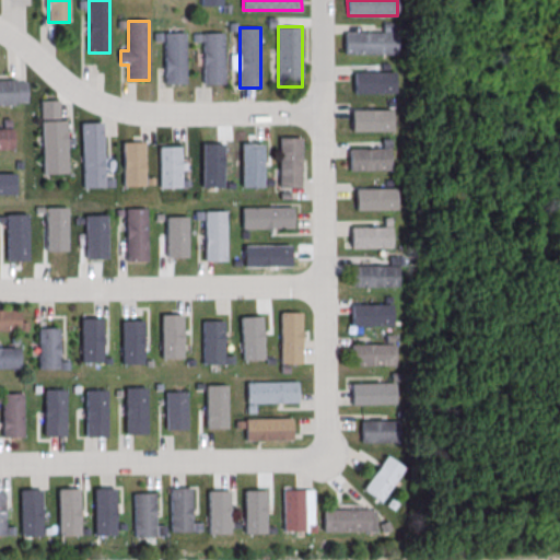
[(345,32),(345,54),(398,54),(398,32),(345,32)]
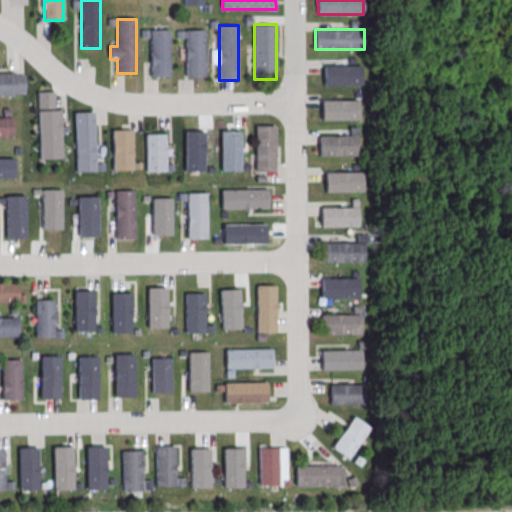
[(169,77),(169,30),(150,30),(150,77),(169,77)]
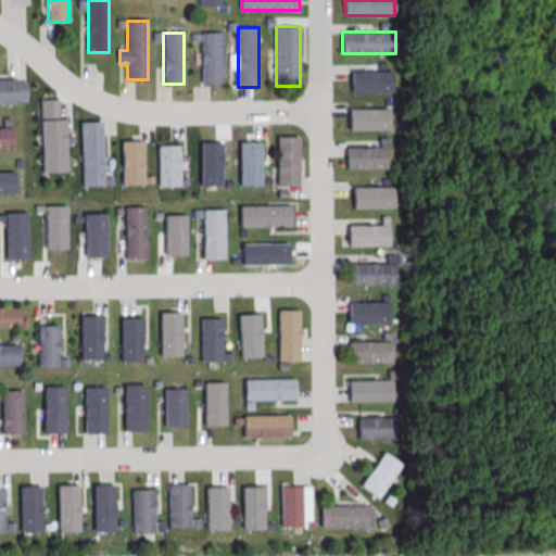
[(202,85),(223,85),(223,33),(202,33),(202,85)]
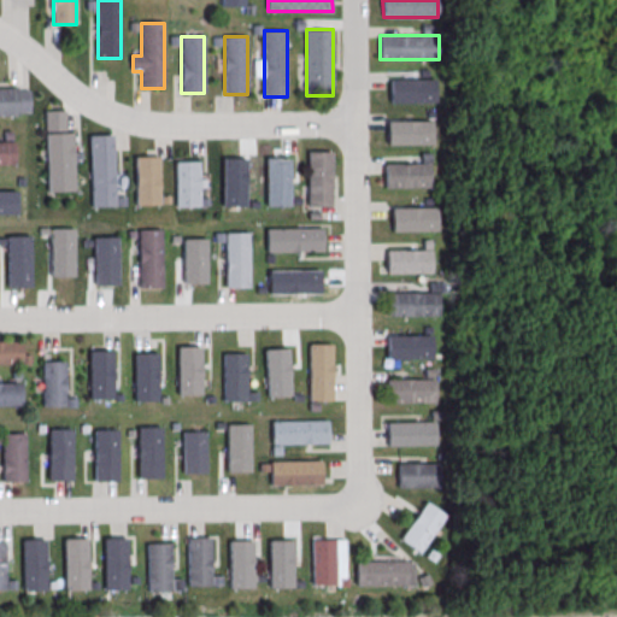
[(30,89),(0,88),(0,116),(30,116),(30,89)]
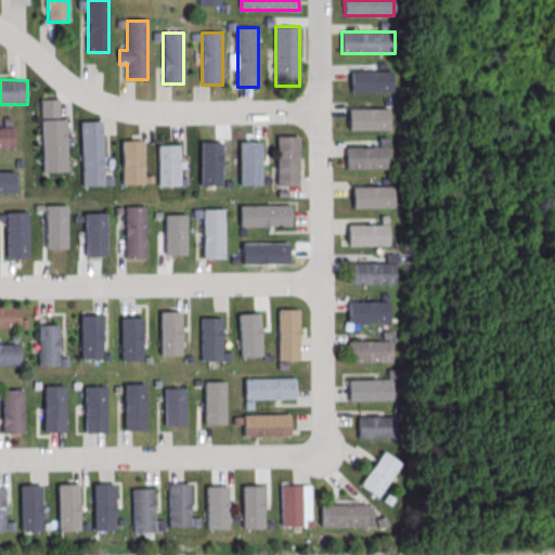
[(60,120),(60,100),(42,101),(42,172),(66,172),(66,120),(60,120)]
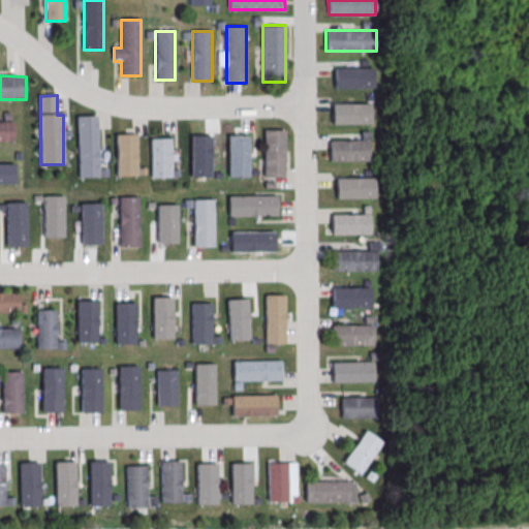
[(98,117),(79,117),(79,178),(98,178),(98,117)]
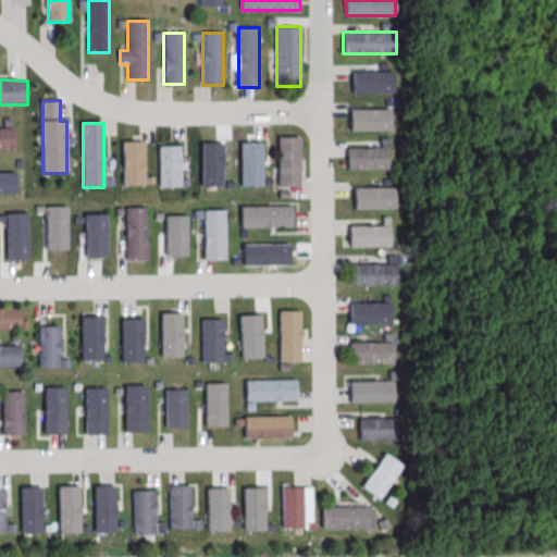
[(0,150),(13,150),(13,128),(0,128),(0,150)]
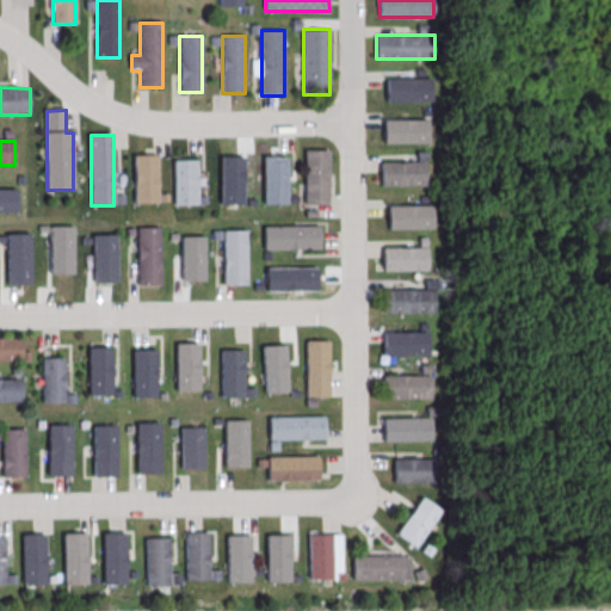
[(329,152),(306,152),(306,205),(329,205),(329,152)]
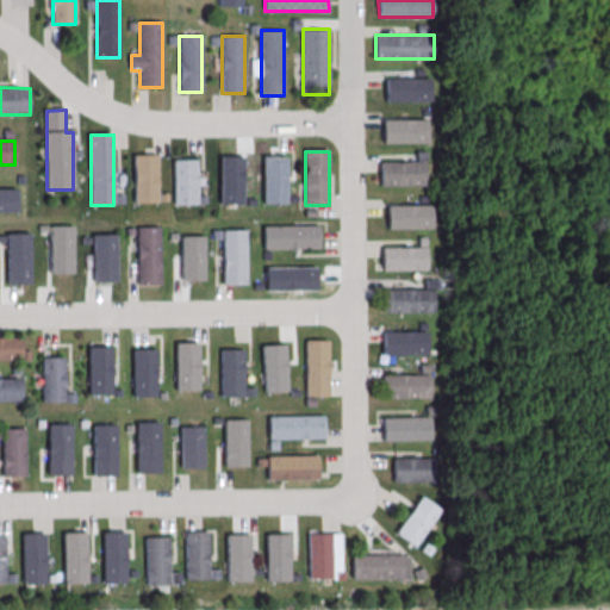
[(134,156),(134,203),(159,203),(159,156),(134,156)]
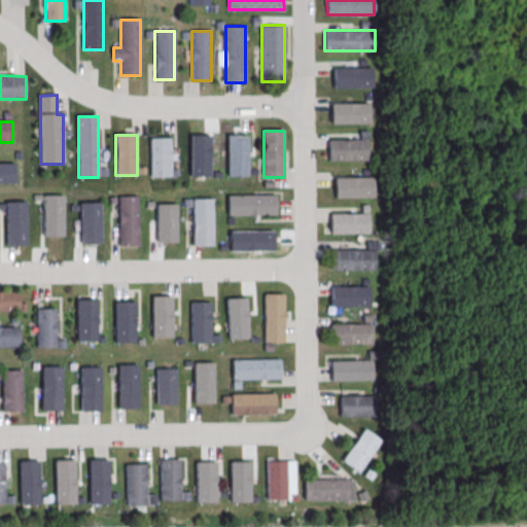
[(150,140),(150,178),(171,178),(171,140),(150,140)]
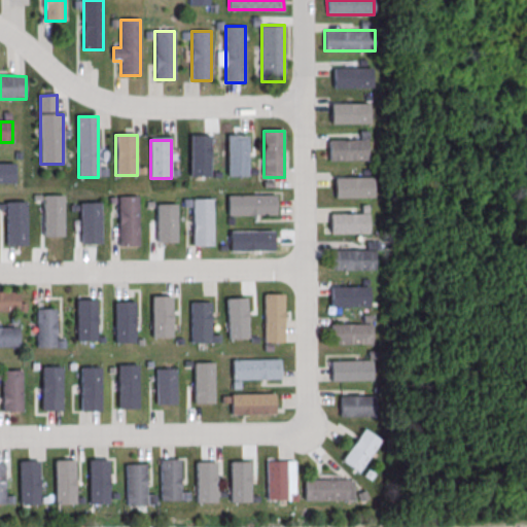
[(328,141),(328,162),(367,162),(367,141),(328,141)]
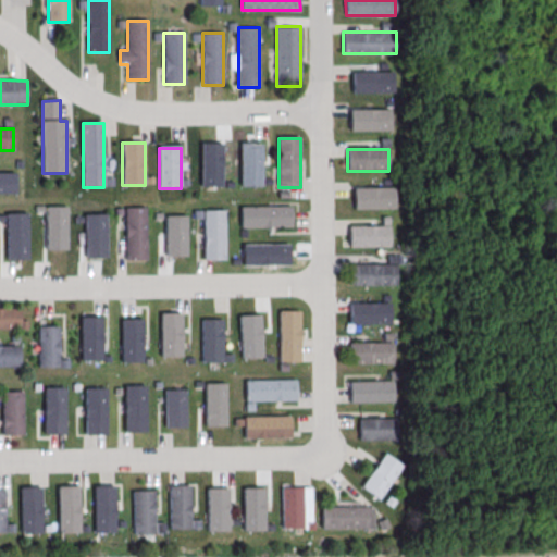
[(67,256),(67,197),(46,197),(46,270),(57,270),(57,256),(67,256)]
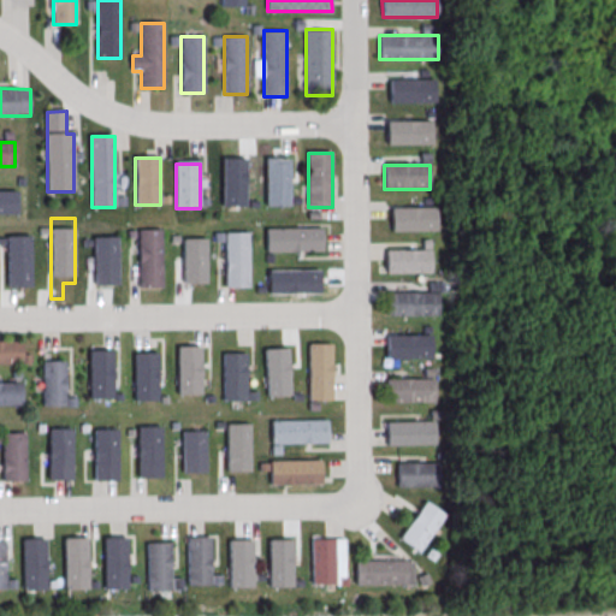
[(323,229),(266,229),(266,253),(323,253),(323,229)]
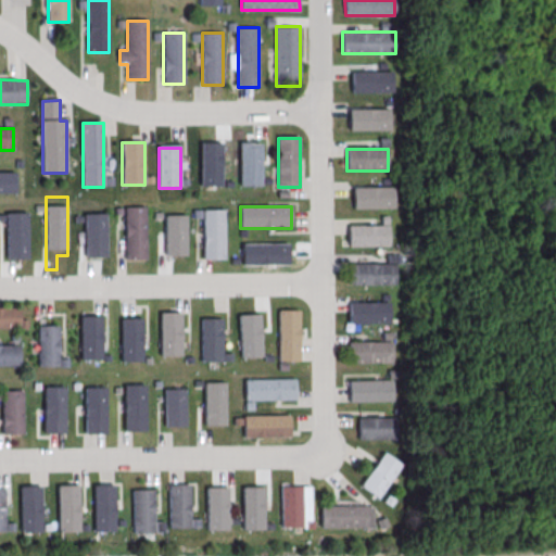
[(125,207),(125,260),(147,260),(147,207),(125,207)]
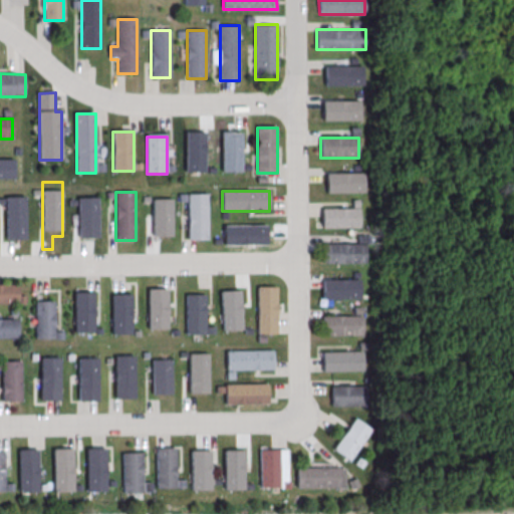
[(208,194),(188,194),(188,240),(208,240),(208,194)]
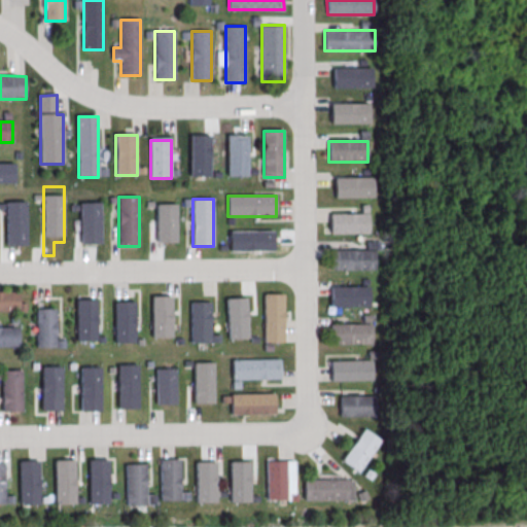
[(369,235),(369,214),(329,214),(329,235),(369,235)]
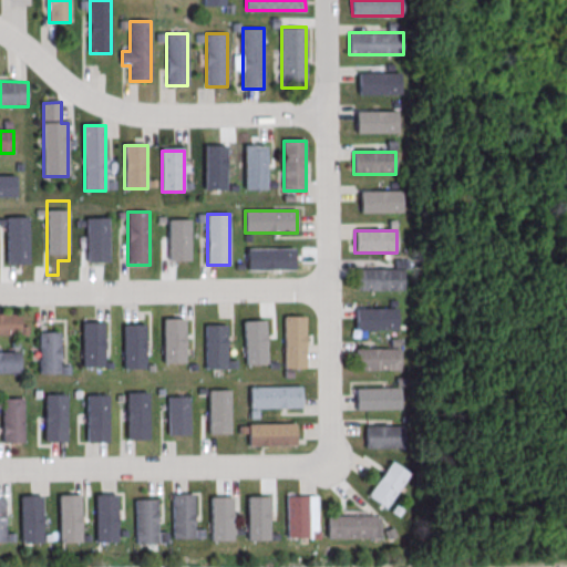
[(357,290),(403,290),(403,269),(357,269),(357,290)]
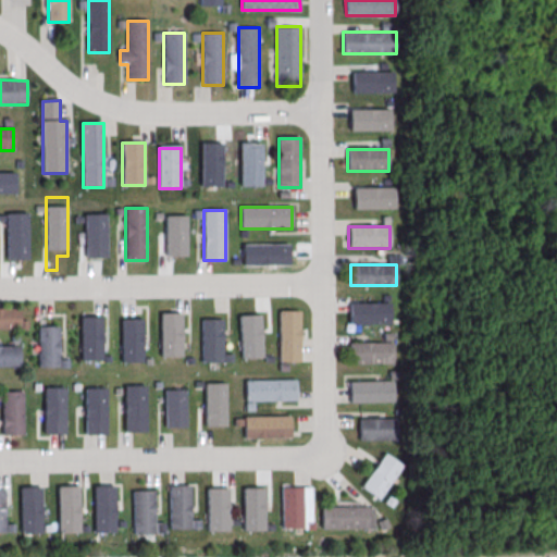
[(0,308),(0,330),(21,330),(21,309),(0,308)]
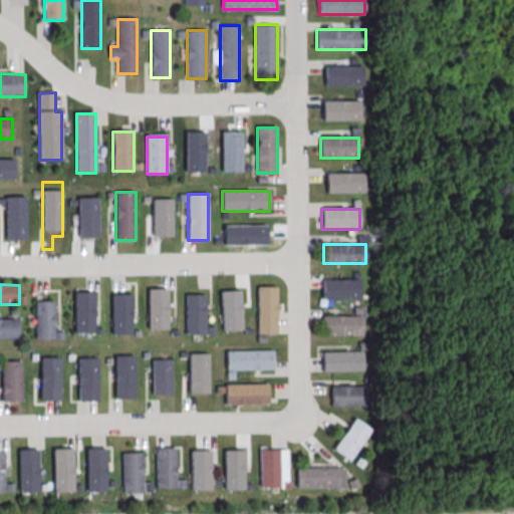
[(277,332),(277,287),(258,287),(258,332),(277,332)]
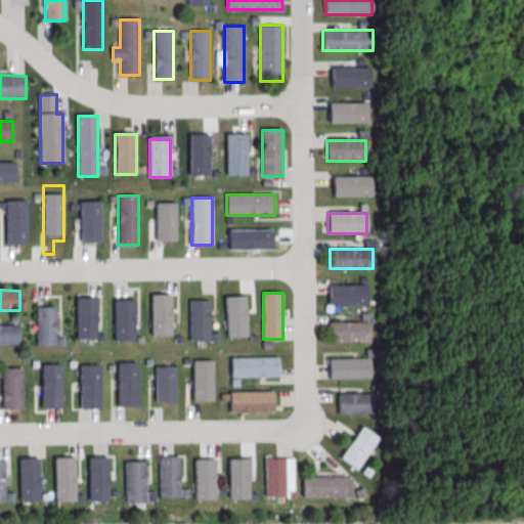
[(210,301),(190,301),(190,341),(210,341),(210,301)]
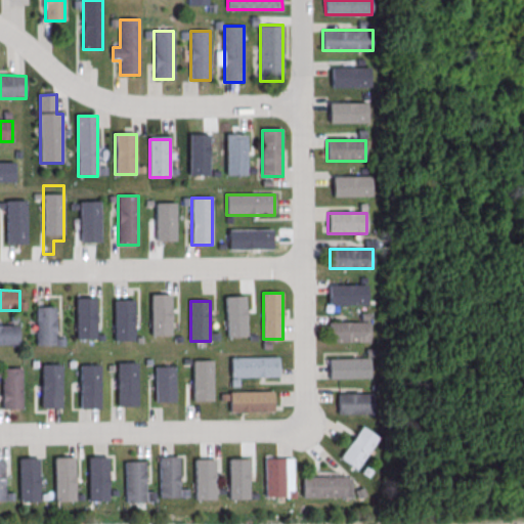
[(56,346),(56,308),(36,308),(36,346),(56,346)]
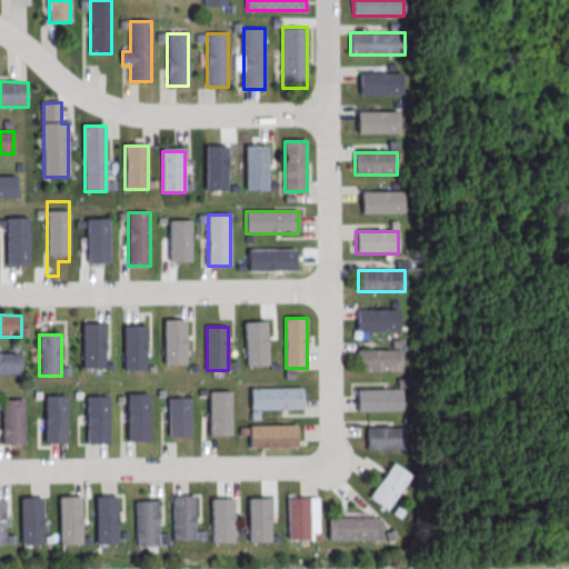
[(357,371),(401,371),(401,350),(357,350),(357,371)]
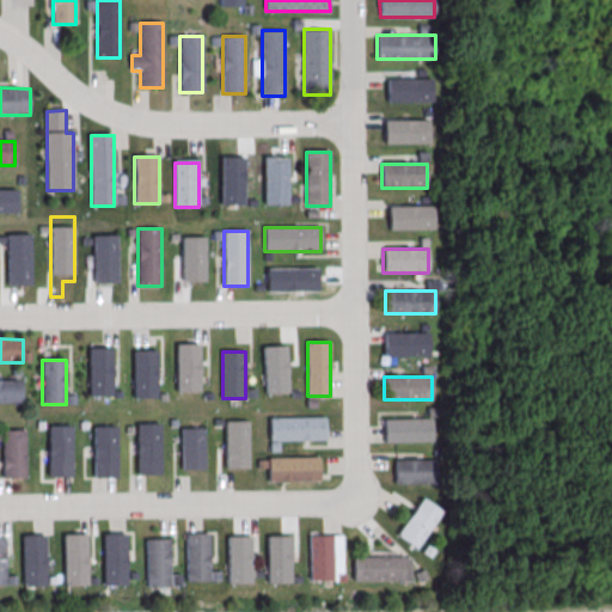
[(0,403),(22,403),(22,380),(0,379),(0,403)]
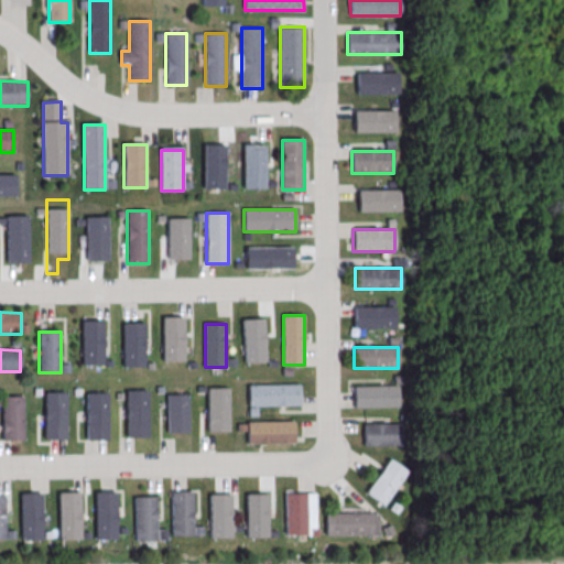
[(249,407),(301,407),(301,386),(249,386),(249,407)]
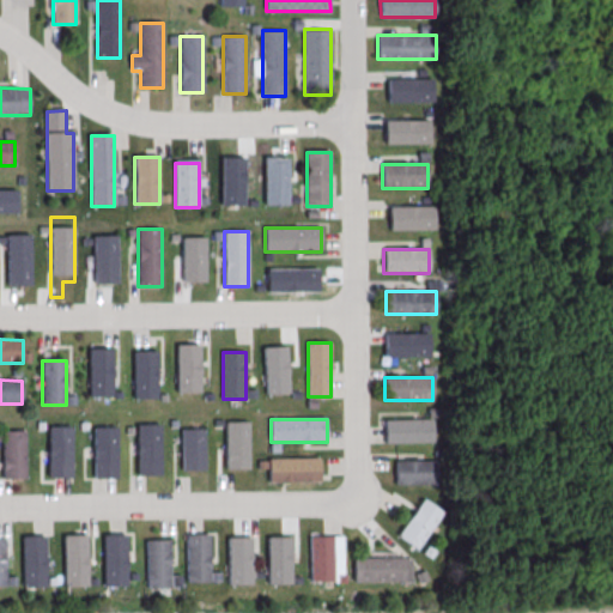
[(432,443),(432,419),(386,419),(386,443),(432,443)]
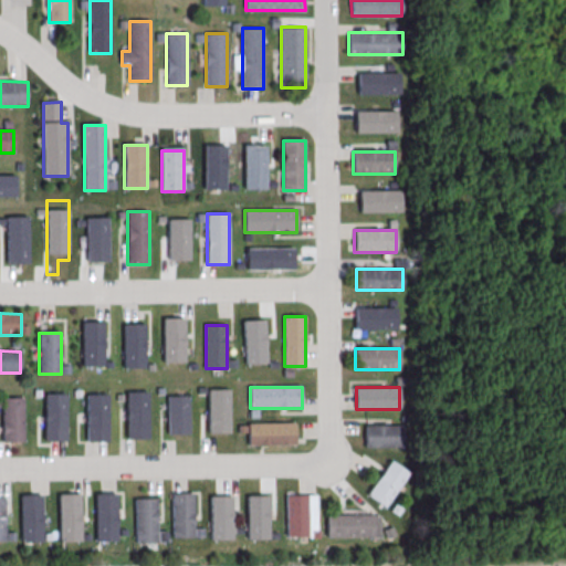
[(23,398),(2,398),(2,442),(23,442),(23,398)]
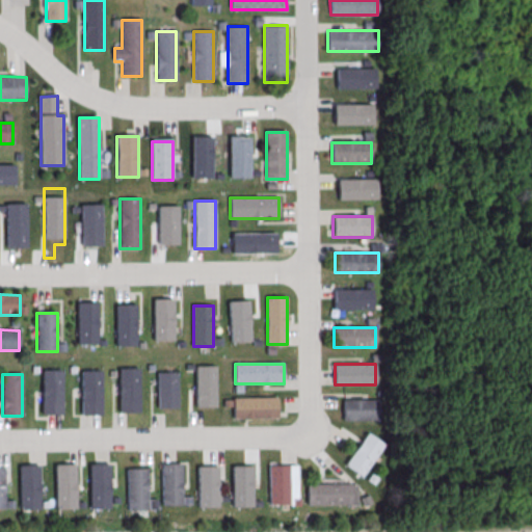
[(278,418),(278,398),(234,398),(234,418),(278,418)]
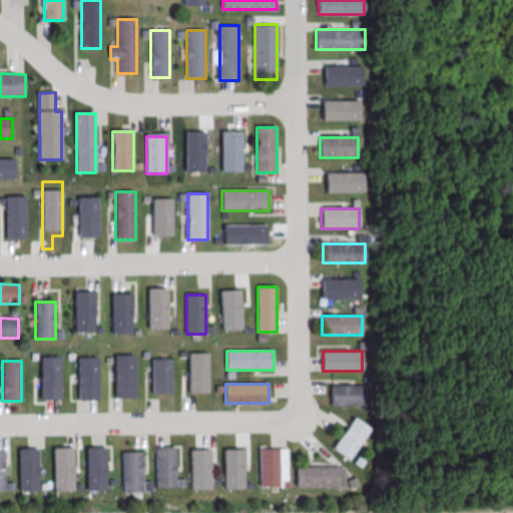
[(331,406),(366,406),(366,386),(331,386),(331,406)]
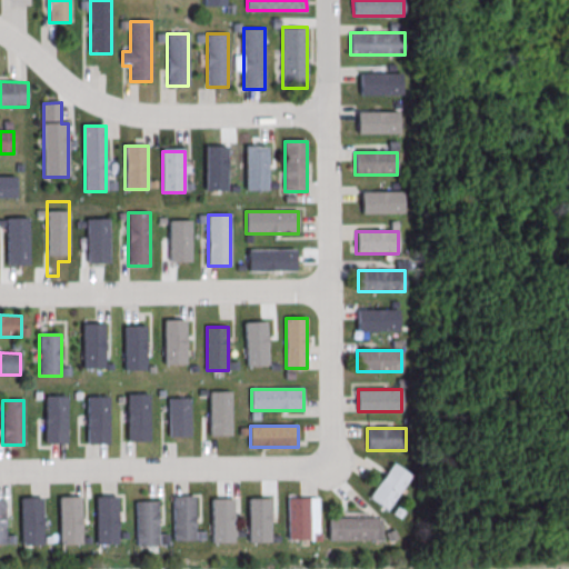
[(389,509),(411,475),(392,462),(370,498),(389,509)]
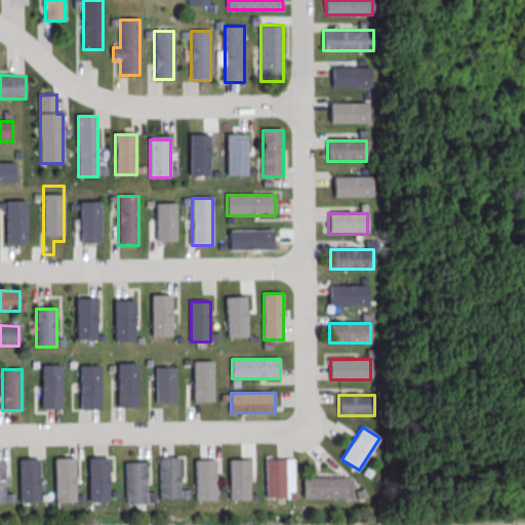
[(179,457),(160,457),(160,498),(179,498),(179,457)]
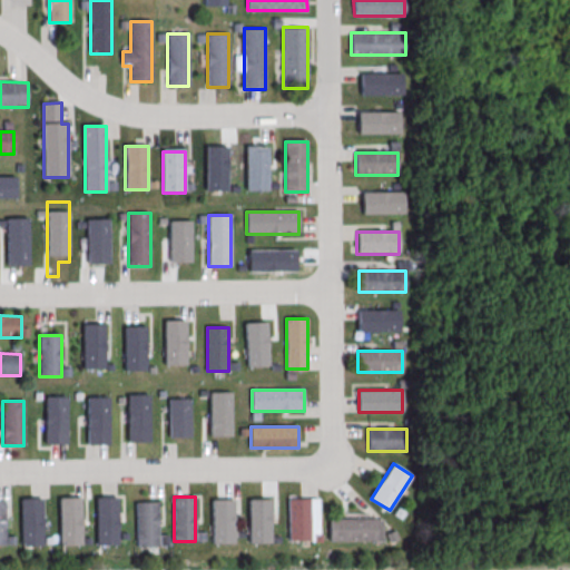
[(320,499),(290,499),(290,539),(320,539),(320,499)]
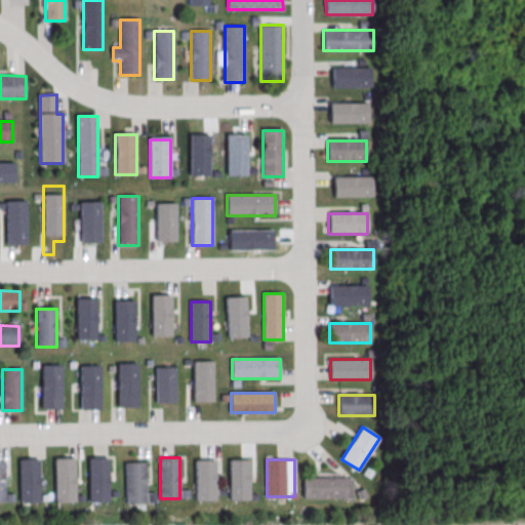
[(230,498),(249,498),(249,461),(230,461),(230,498)]
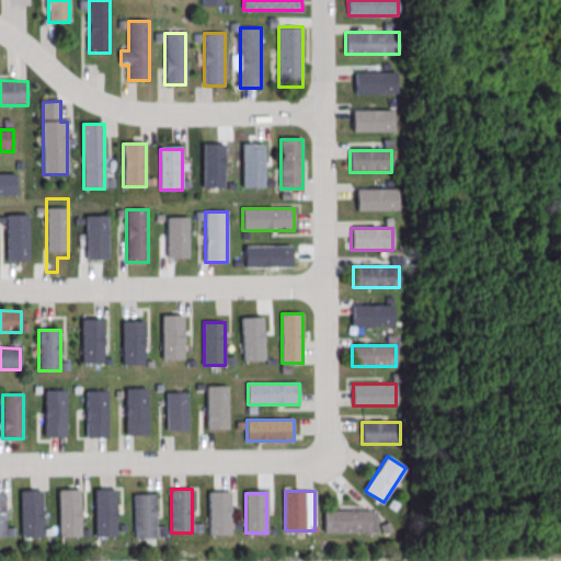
[(156,494),(134,494),(134,537),(156,537),(156,494)]
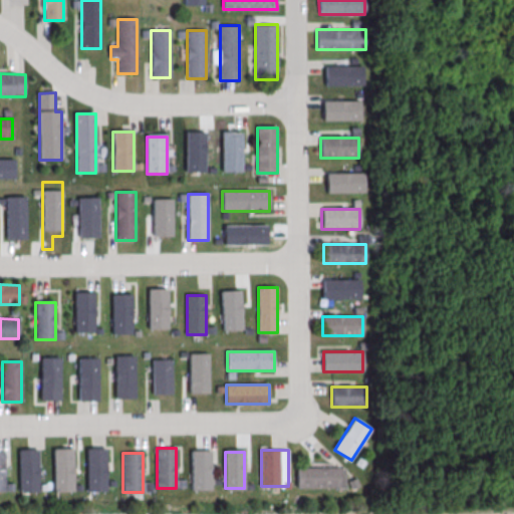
[(345,487),(345,467),(296,467),(296,487),(345,487)]
